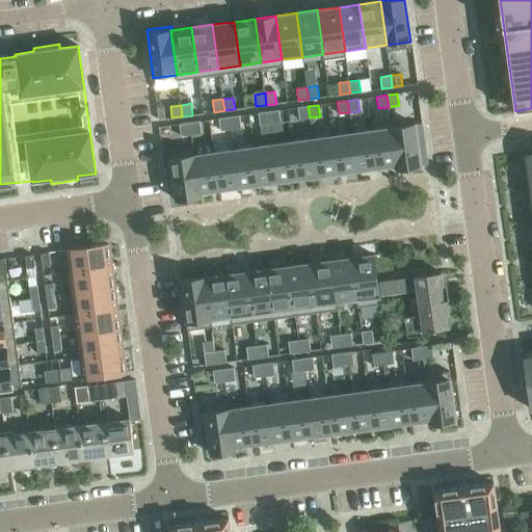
[(308,106),(298,107),(299,120),(310,117),(308,106)]
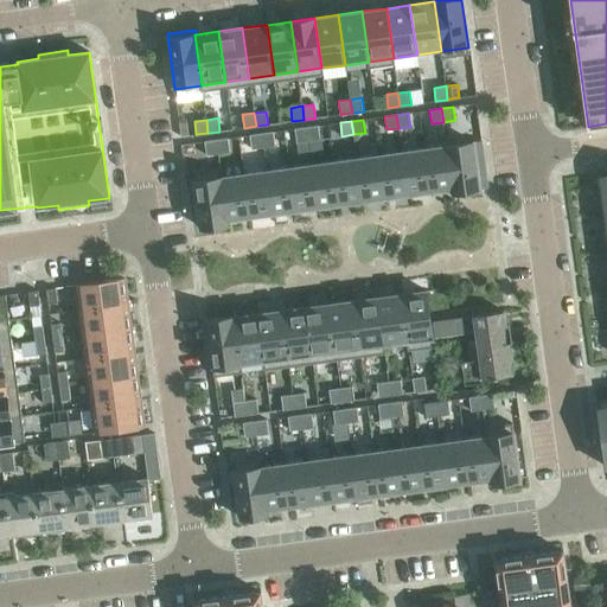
[(318,126),(306,127),(308,141),(320,139),(318,126)]
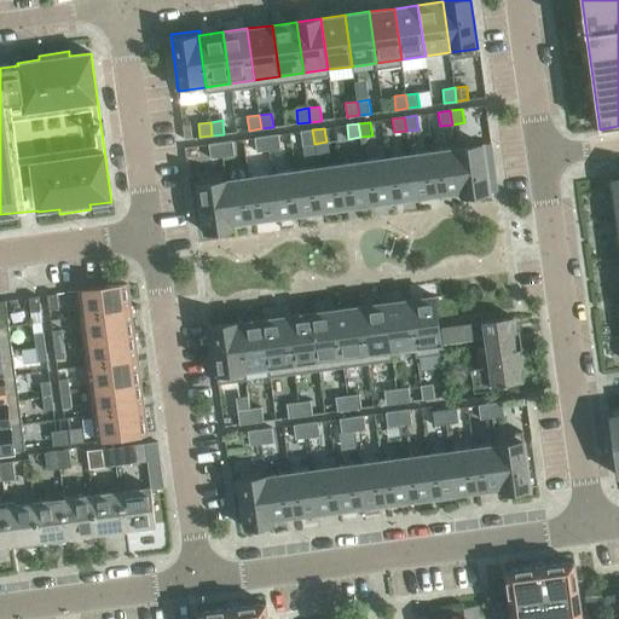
[(312,129),(300,132),(302,145),(314,144),(312,129)]
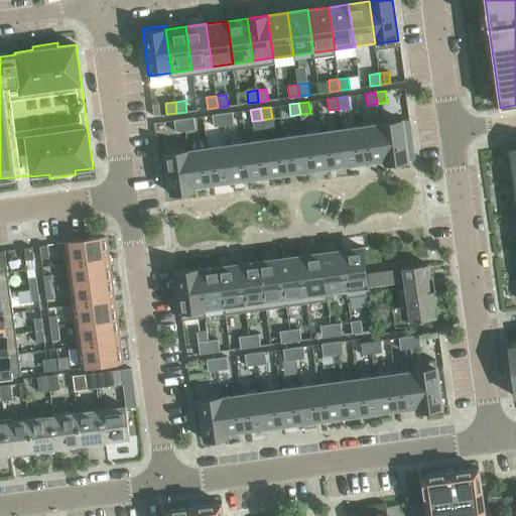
[(222,114),(224,125),(234,124),(232,112),(222,114)]
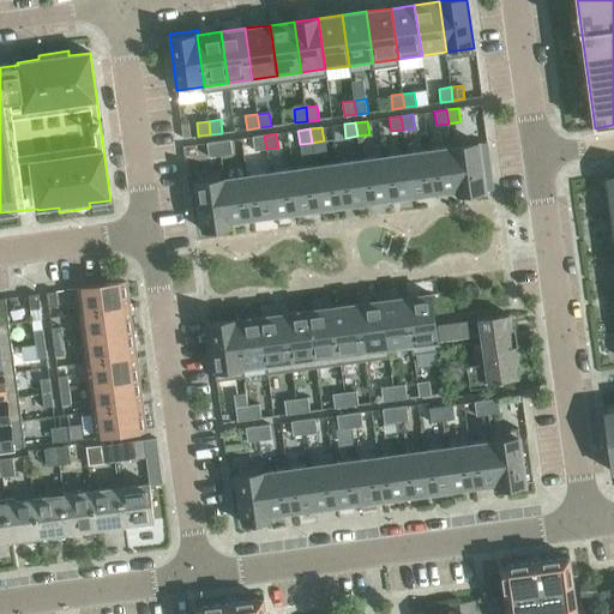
[(254,150),(266,149),(264,136),(252,137),(254,150)]
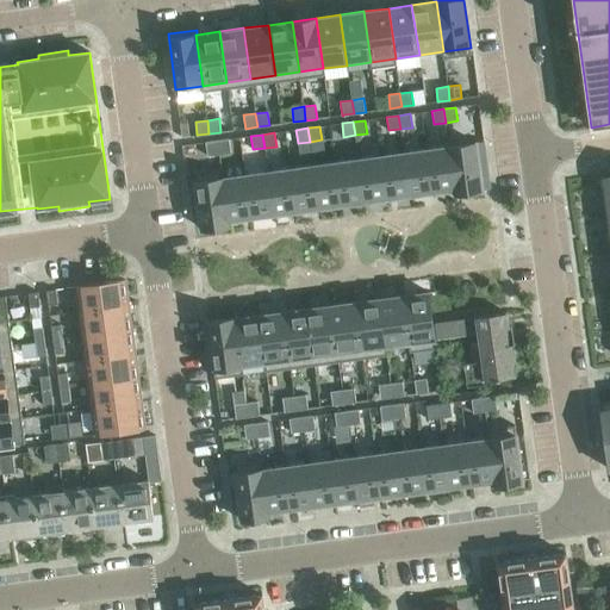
[(231,153),(229,139),(217,141),(219,154),(231,153)]
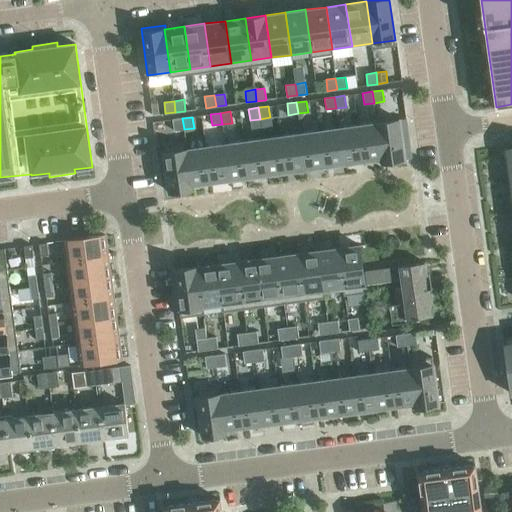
[(182,118),(172,119),(174,131),(184,129),(182,118)]
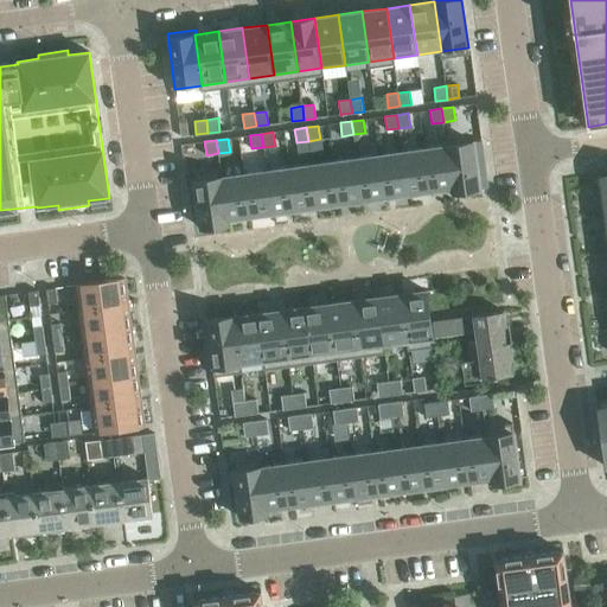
[(457,198),(484,195),(477,140),(449,144),(457,198)]
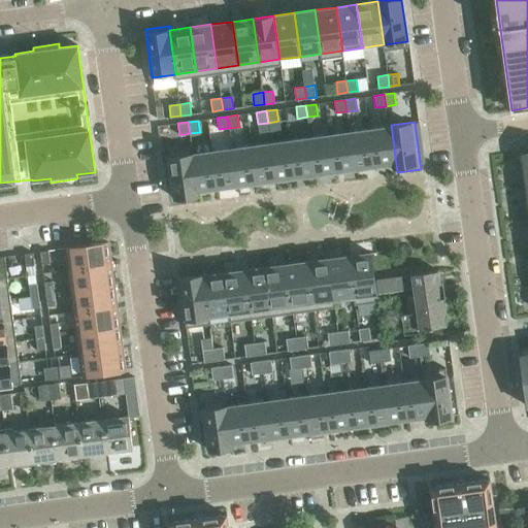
[(377,171),(397,168),(391,125),(371,128),(377,171)]
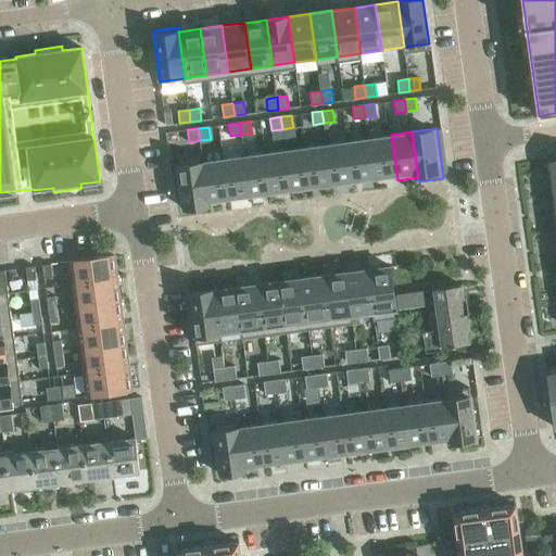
[(377,184),(397,180),(391,135),(370,137),(377,184)]
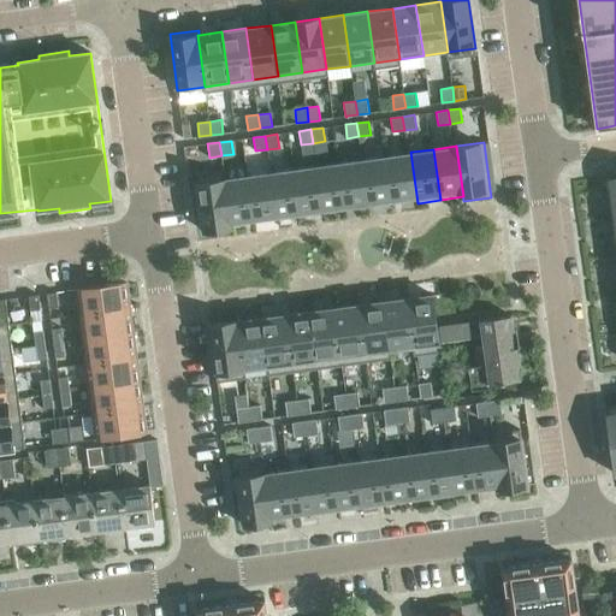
[(395,207),(418,203),(410,152),(388,155),(395,207)]
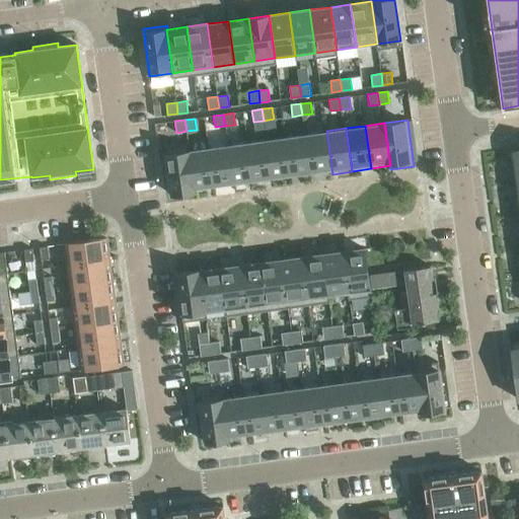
[(313,176),(332,174),(326,131),(307,134),(313,176)]
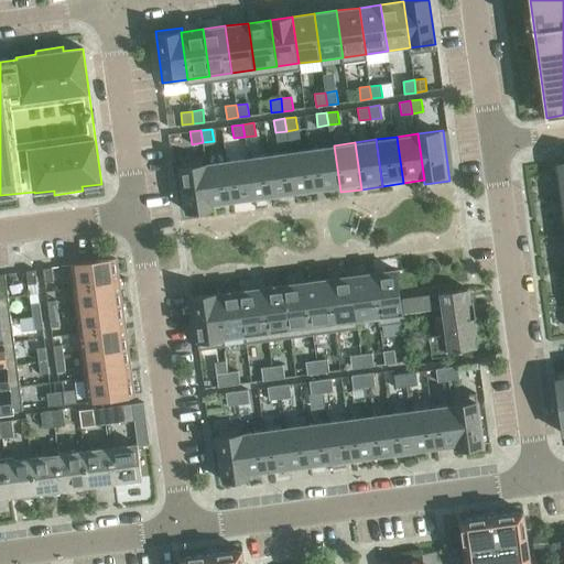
[(320,195),(340,192),(334,145),(313,148),(320,195)]
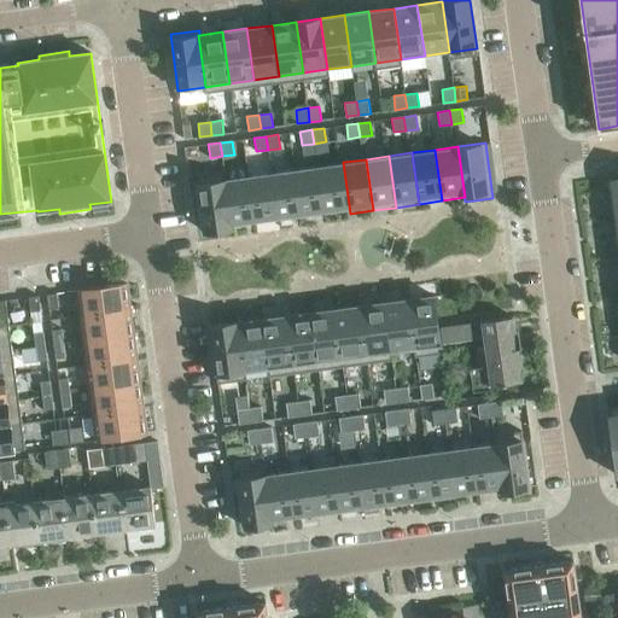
[(327,217),(350,214),(343,162),(320,165),(327,217)]
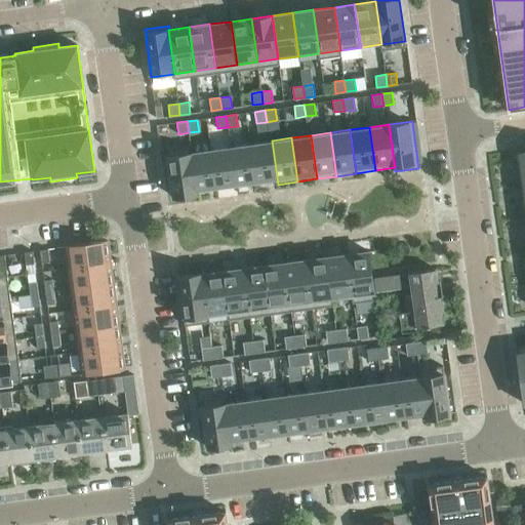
[(258,187),(278,185),(272,140),(252,144),(258,187)]
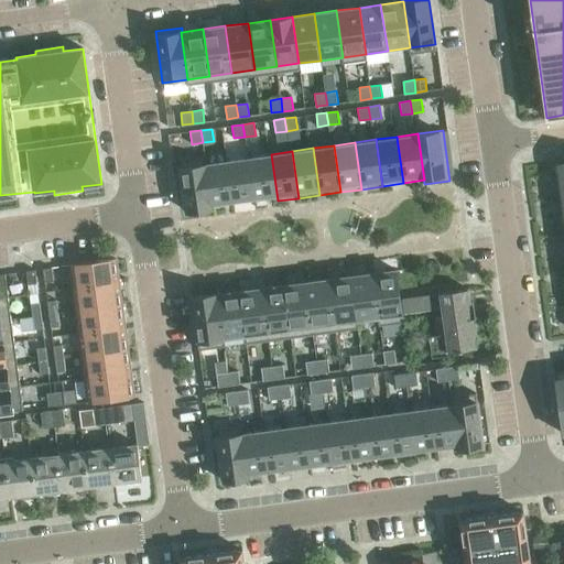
[(257,204),(278,201),(271,154),(250,156),(257,204)]
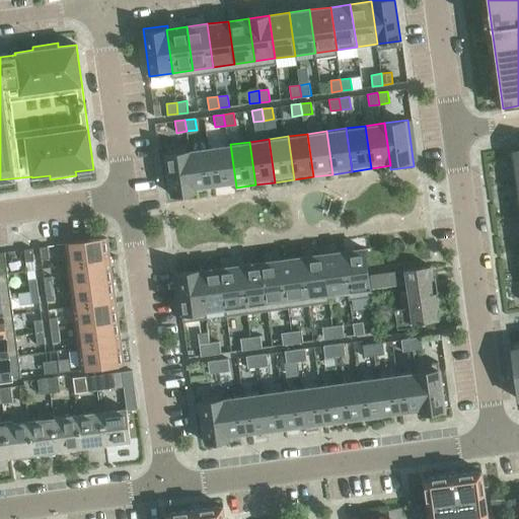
[(217,190),(236,188),(230,144),(211,147),(217,190)]
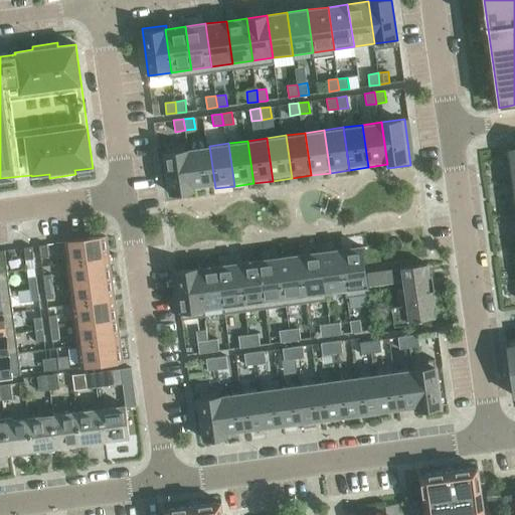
[(196,191),(215,188),(209,146),(190,149),(196,191)]
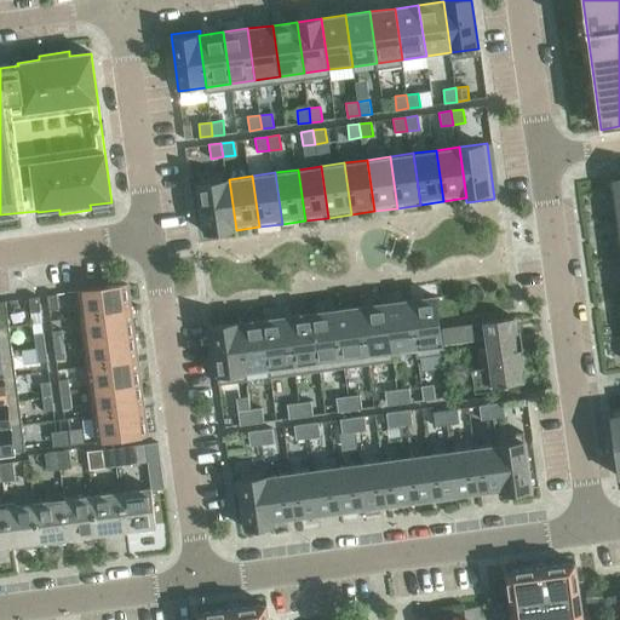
[(210,239),(236,235),(229,179),(201,183),(210,239)]
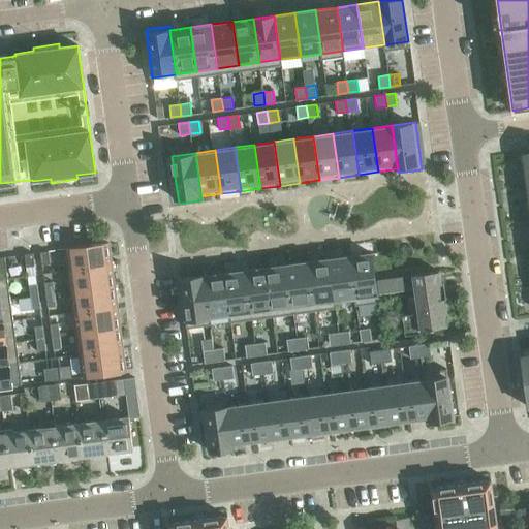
[(109,243),(66,249),(68,271),(112,265),(109,243)]
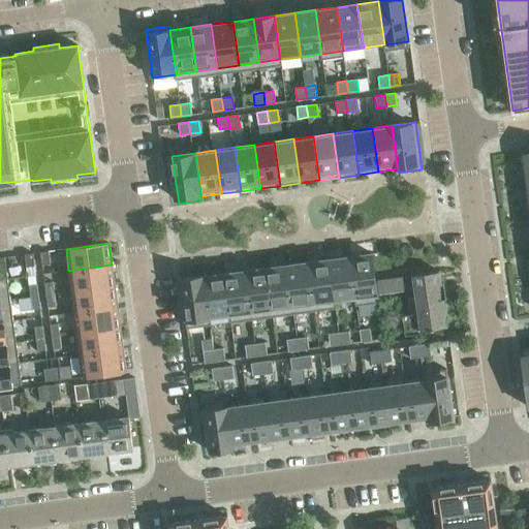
[(50,263),(49,251),(40,252),(41,265),(42,265),(50,263)]
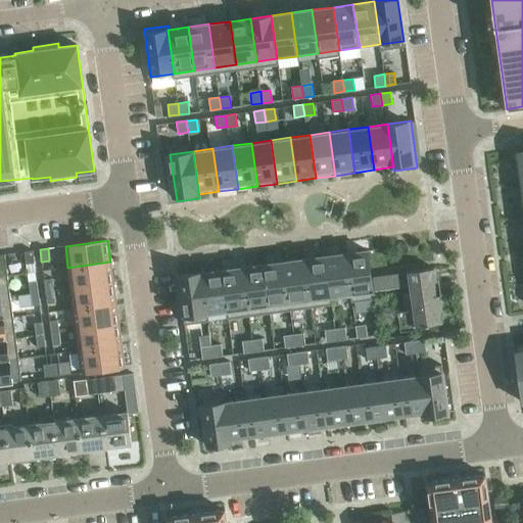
[(33,250),(25,251),(26,264),(35,263),(33,250)]
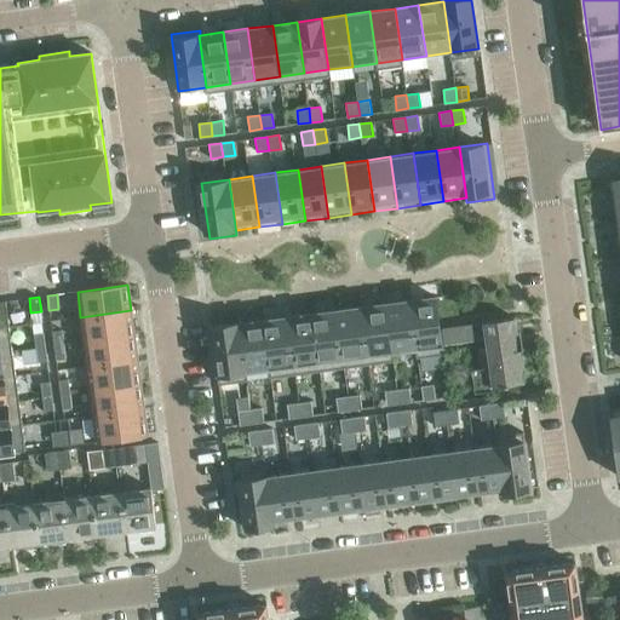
[(441,328),(437,298),(413,302),(420,352),(445,350),(443,345),(441,328)]
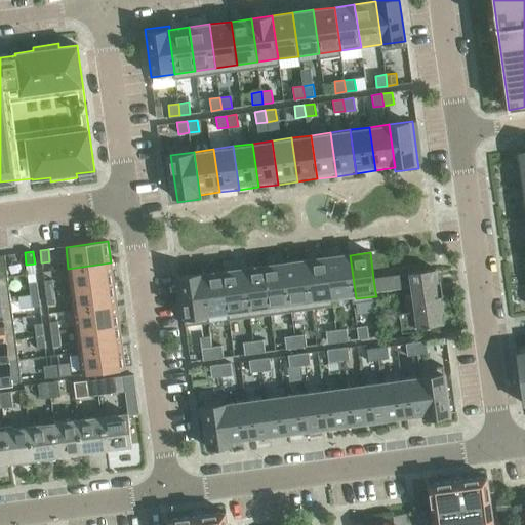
[(356,298),(350,255),(329,258),(334,301),(356,298)]
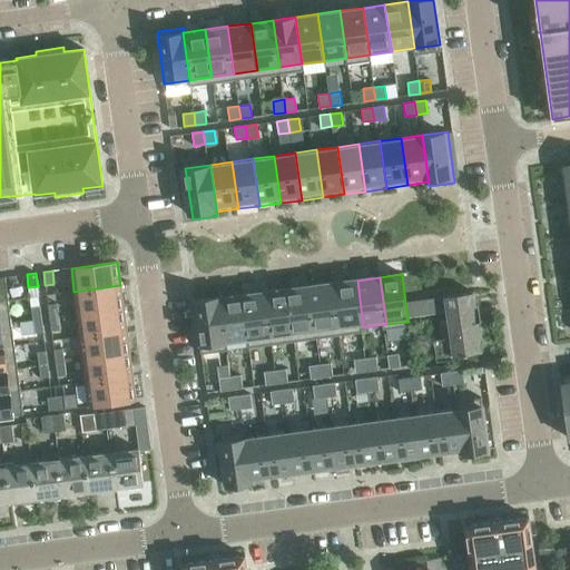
[(363,327),(357,281),(334,283),(341,331),(363,327)]
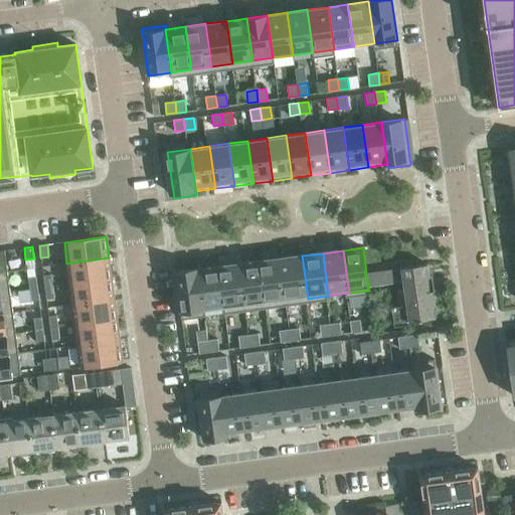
[(308,299),(302,255),(282,259),(288,302),(308,299)]
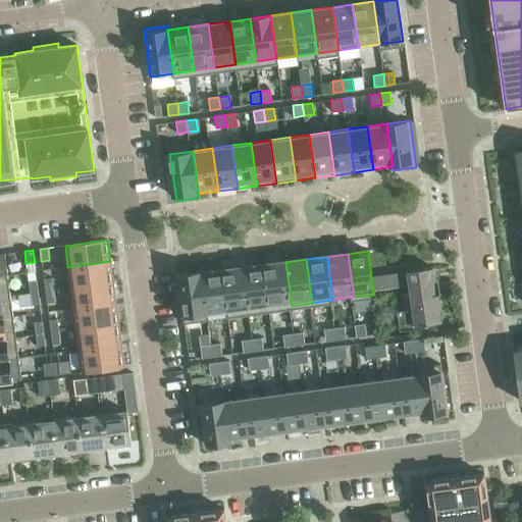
[(112,282),(110,261),(67,267),(70,288),(112,282)]
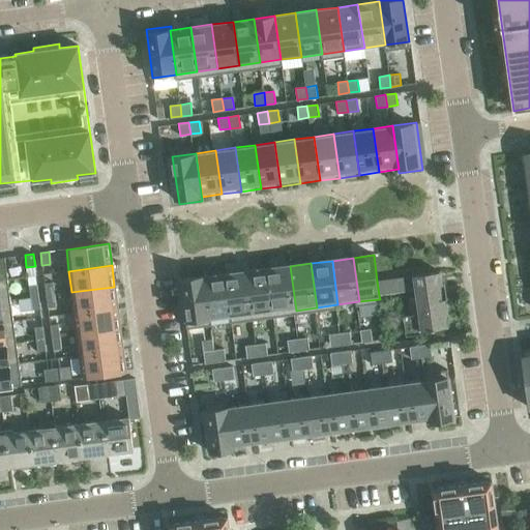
[(296,311),(290,266),(269,269),(275,313),(296,311)]
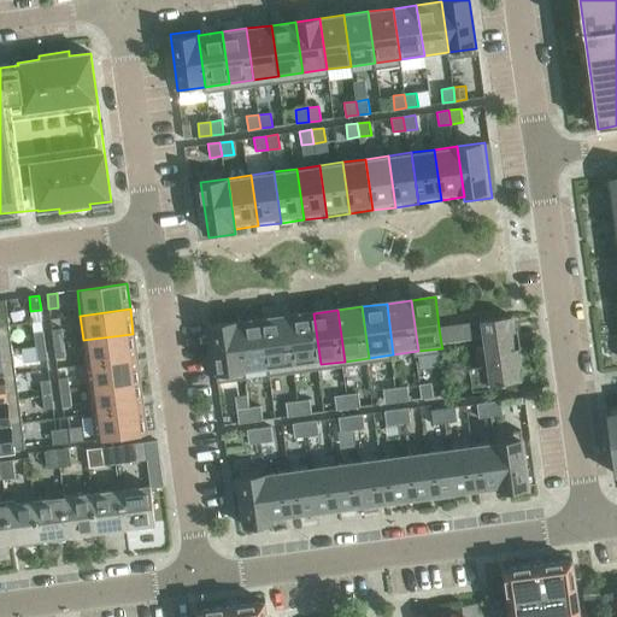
[(321,364),(313,313),(289,317),(297,368),(321,364)]
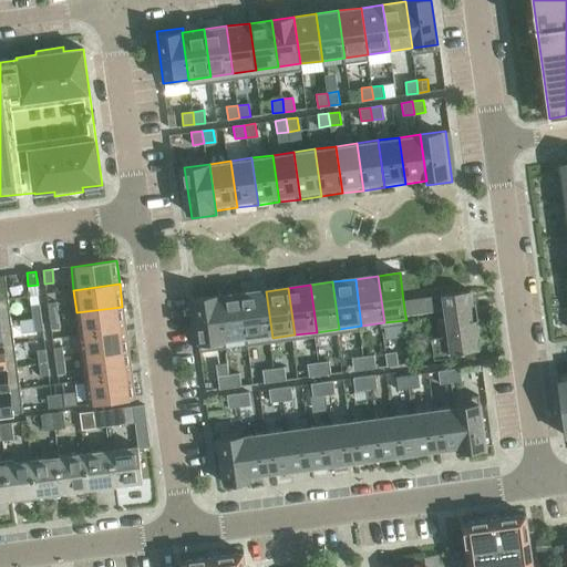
[(272,338),(266,291),(244,294),(249,341),(272,338)]
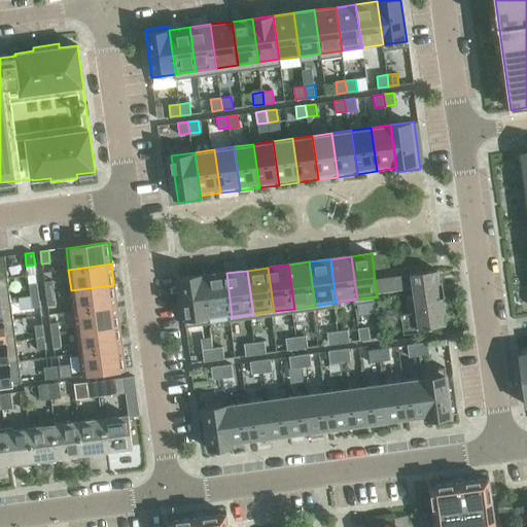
[(405,331),(420,329),(420,330),(445,326),(436,271),(375,279),(377,293),(414,288),(416,302),(409,303),(410,313),(402,314),(405,331)]
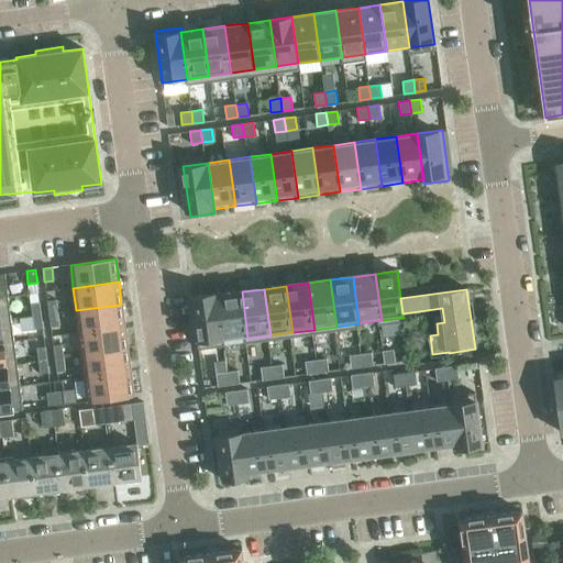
[(219,295),(219,290),(194,294),(200,345),(225,342),(219,295)]
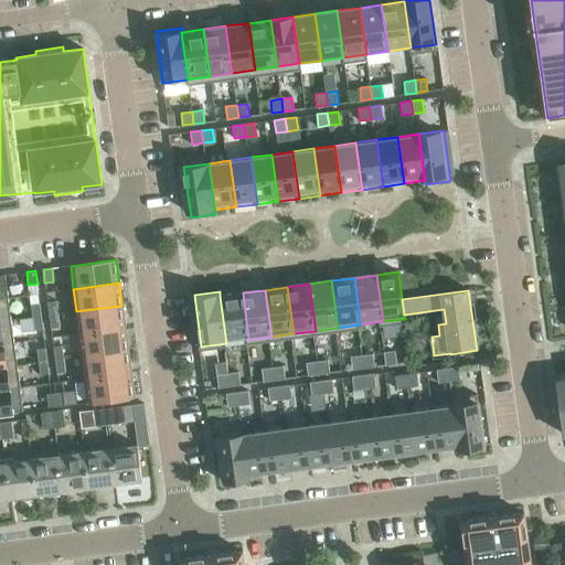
[(248,340),(243,292),(220,296),(226,343),(248,340)]
